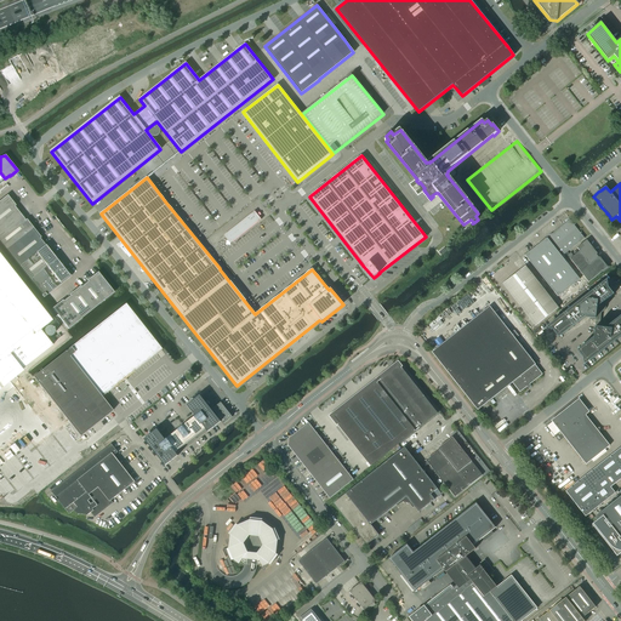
[(0,200),(0,228),(20,214),(15,206),(16,205),(7,195),(0,200)]
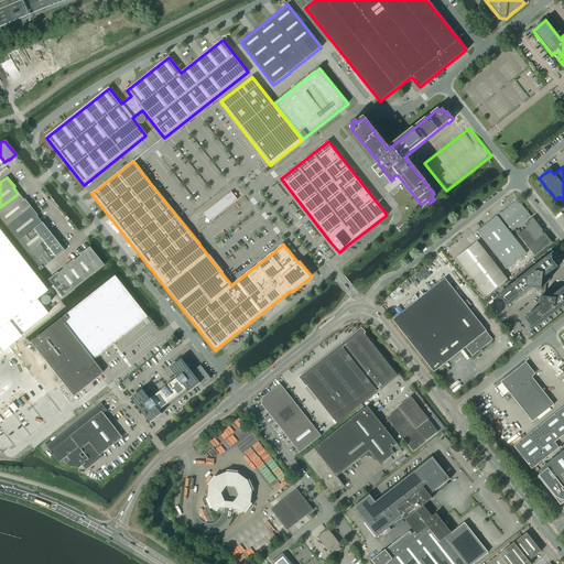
[(231,193),(207,212),(213,218),(237,199),(231,192),(231,193)]
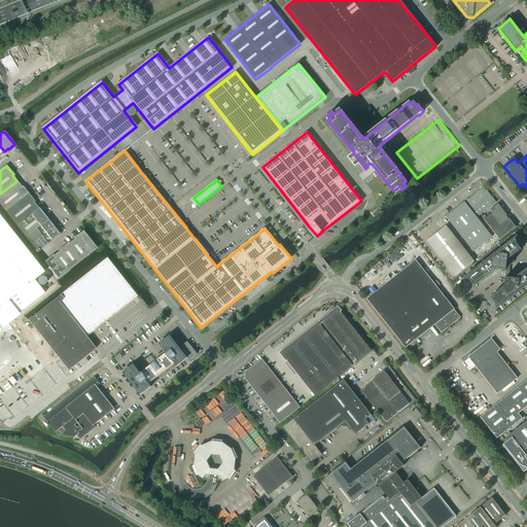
[(0,194),(0,206),(5,212),(29,194),(23,186),(22,186),(16,181),(0,194)]
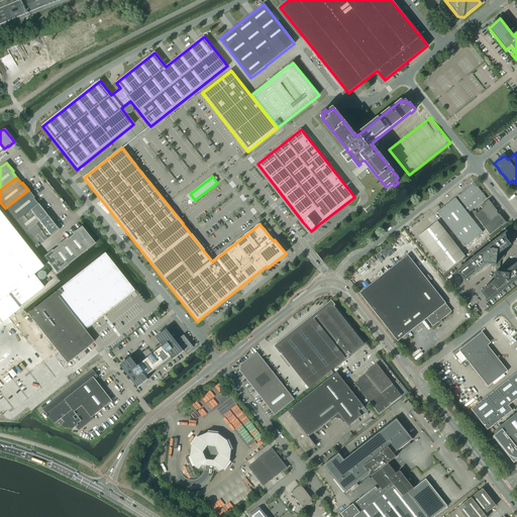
[(468,213),(487,198),(475,183),(437,212),(464,247),(483,232),(468,213)]
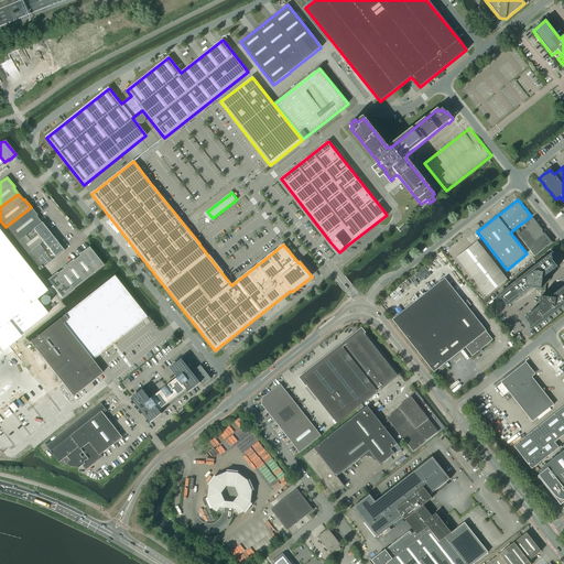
[(6,227),(17,241),(41,223),(36,216),(31,207),(6,227)]
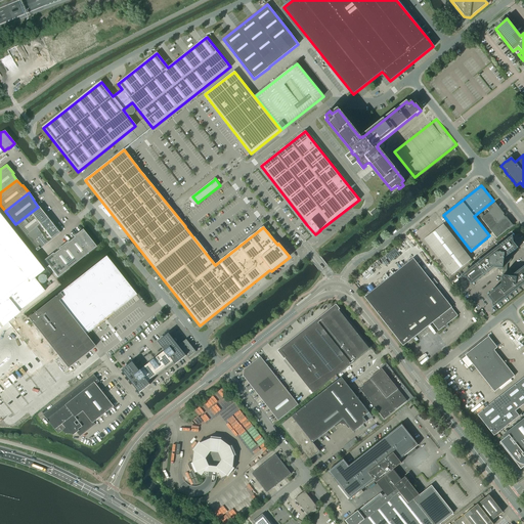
[(489,212),(484,216),(482,213),(479,216),(496,238),(513,225),(506,217),(504,215),(504,214),(495,203),(487,209),(489,212)]
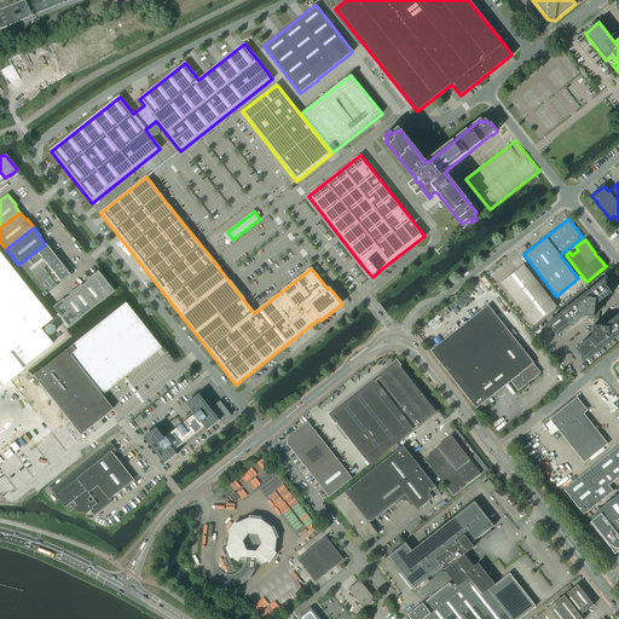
[(18,265),(29,279),(56,259),(56,258),(57,258),(51,250),(50,252),(45,244),(18,265)]
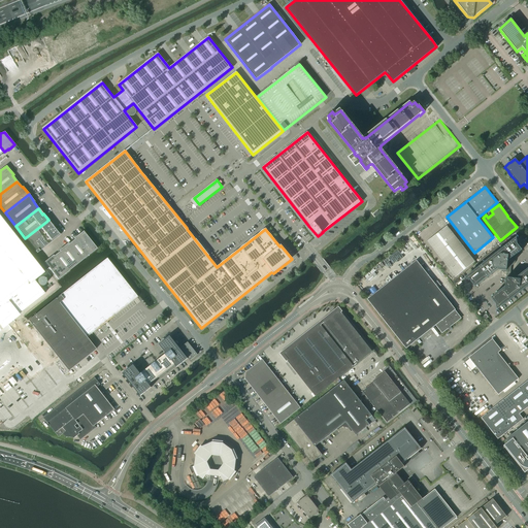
[(0,328),(7,323),(19,315),(19,314),(44,294),(34,281),(44,272),(0,217),(0,328)]
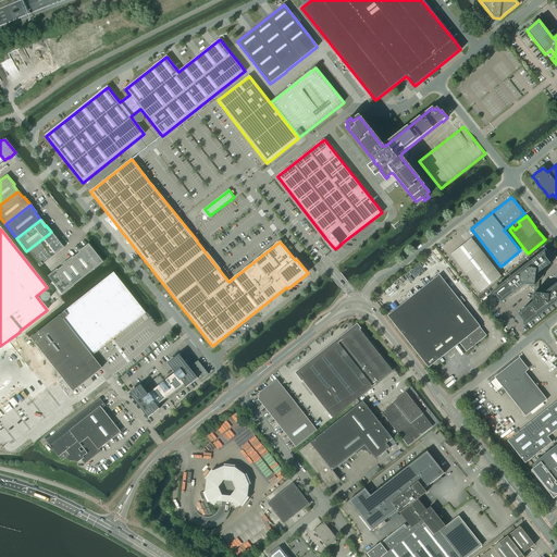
[(50,233),(26,251),(39,268),(64,247),(57,238),(56,238),(50,233)]
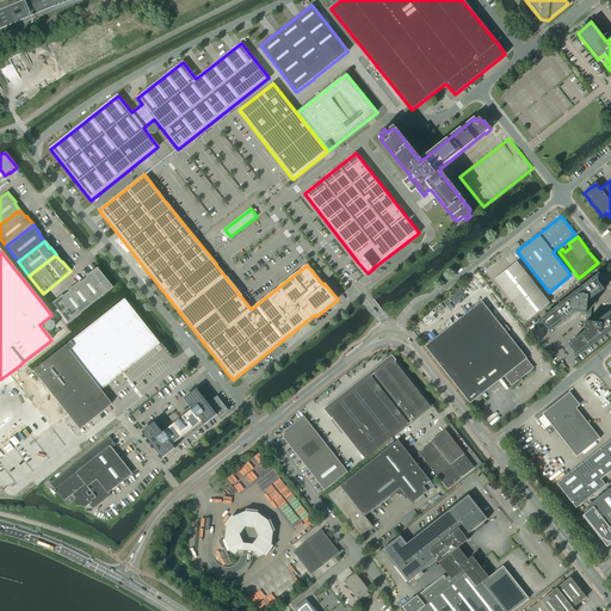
[(494,279),(528,321),(549,303),(517,261),(494,279)]
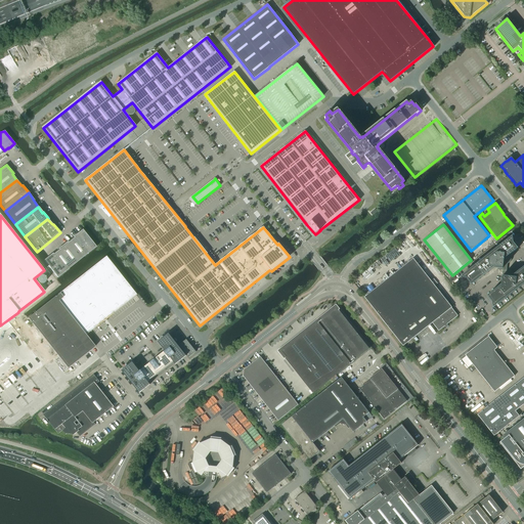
[(68,242),(67,243),(80,260),(96,247),(82,229),(74,236),(74,237),(69,243),(68,242)]
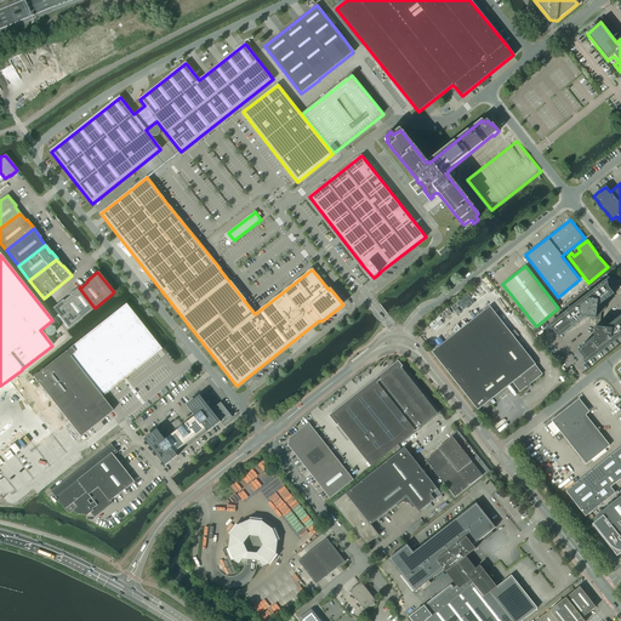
[(608,288),(607,280),(546,328),(553,331),(559,339),(586,317),(590,318),(590,319),(596,320),(596,328),(594,328),(593,337),(577,351),(582,358),(584,365),(591,360),(620,336),(620,315),(605,329),(597,328),(598,317),(600,317),(602,313),(602,312),(603,312),(604,311),(605,309),(605,308),(605,307),(605,306),(605,305),(605,303),(604,302),(614,295),(608,288)]
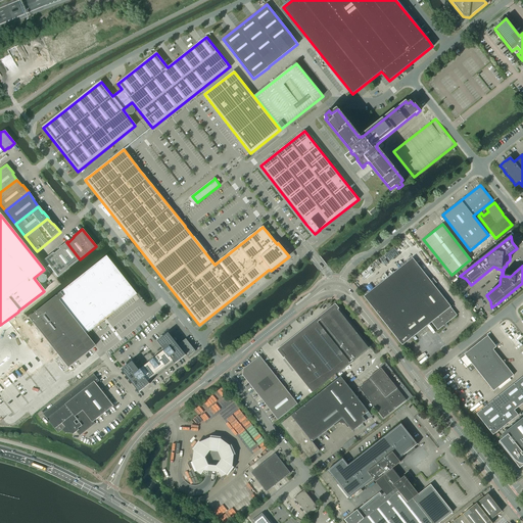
[(59,248),(54,253),(66,270),(80,259),(66,242),(58,248),(59,248)]
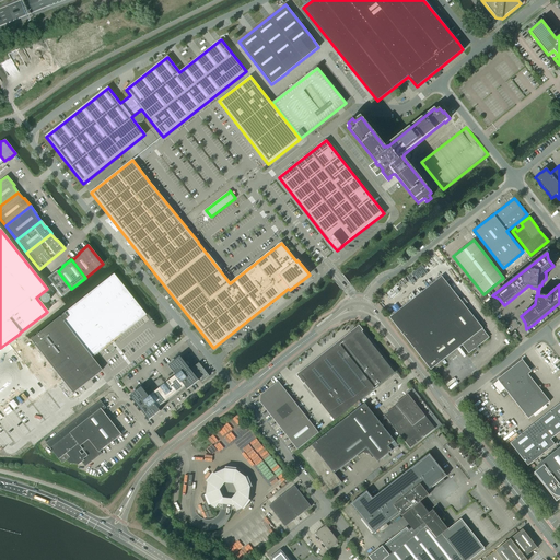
[(71,289),(58,271),(57,271),(56,270),(47,278),(61,296),(71,289)]
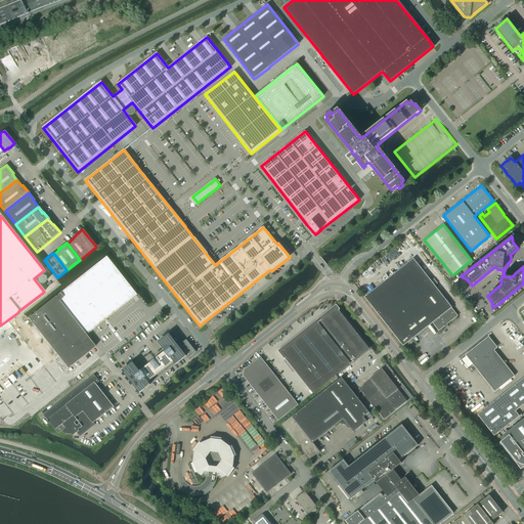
[(28,317),(68,367),(74,363),(95,347),(85,335),(88,334),(102,321),(110,316),(131,298),(136,295),(105,256),(28,317)]
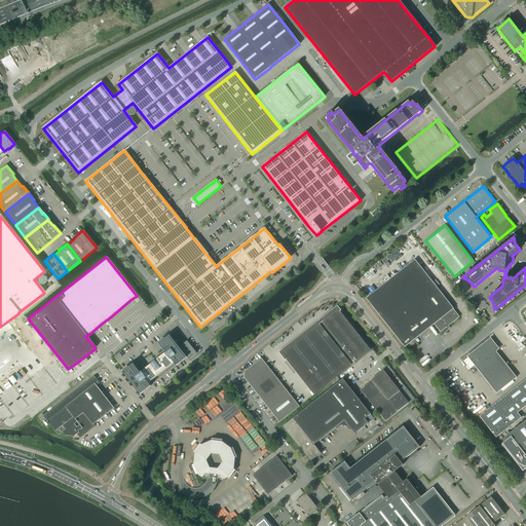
[(415,260),(366,298),(405,347),(434,324),(440,332),(459,317),(453,309),(453,308),(415,260)]
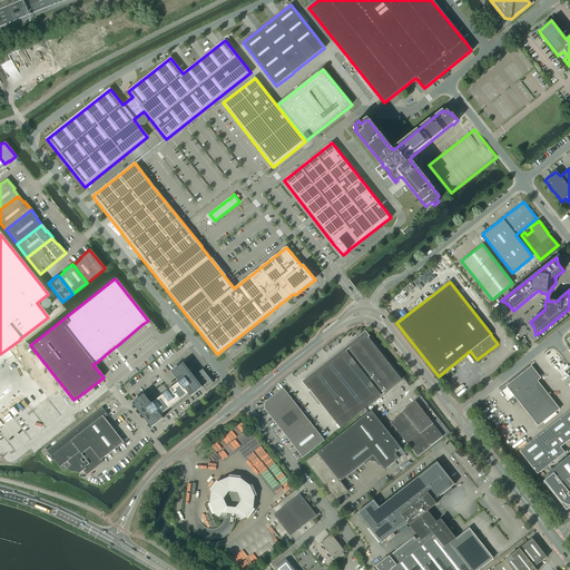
[(353,343),(349,346),(350,347),(346,351),(345,350),(304,382),(341,428),(401,379),(365,333),(361,336),(353,343)]
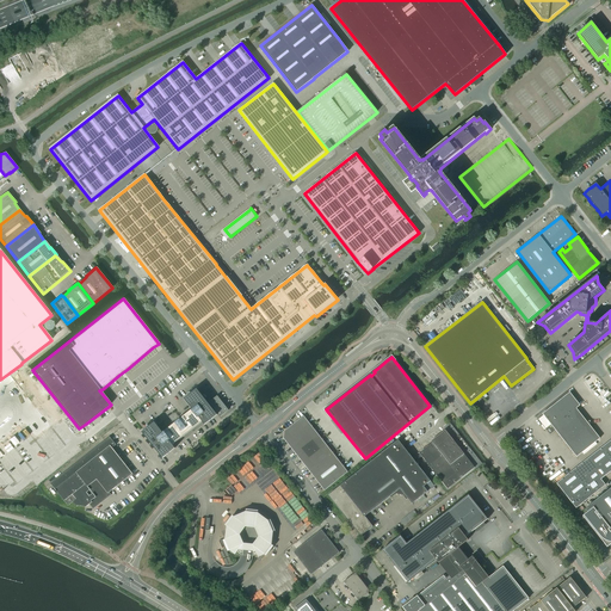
[(142,432),(162,458),(176,449),(172,445),(202,421),(204,425),(217,415),(216,414),(209,405),(197,389),(184,399),(192,409),(191,411),(164,432),(162,433),(154,423),(142,432)]
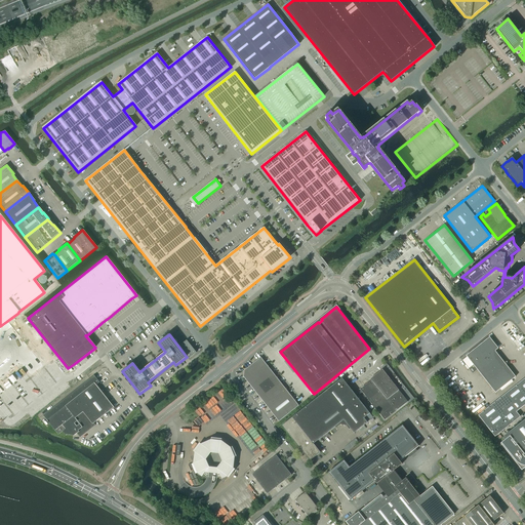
[(467,357),(461,360),(473,373),(477,370),(495,393),(516,376),(495,351),(498,349),(489,337),(468,355),(466,356),(467,357)]
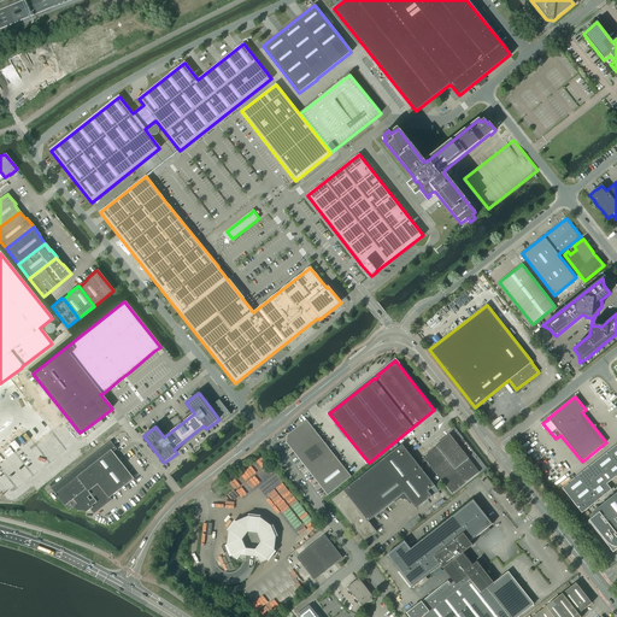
[(219,400),(211,406),(212,407),(219,417),(223,421),(230,415),(219,400)]
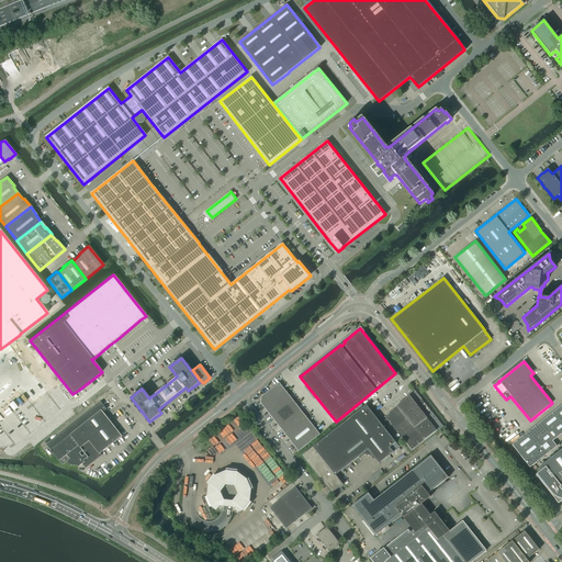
[(261,396),(261,397),(260,403),(299,451),(319,434),(279,382),(261,396)]
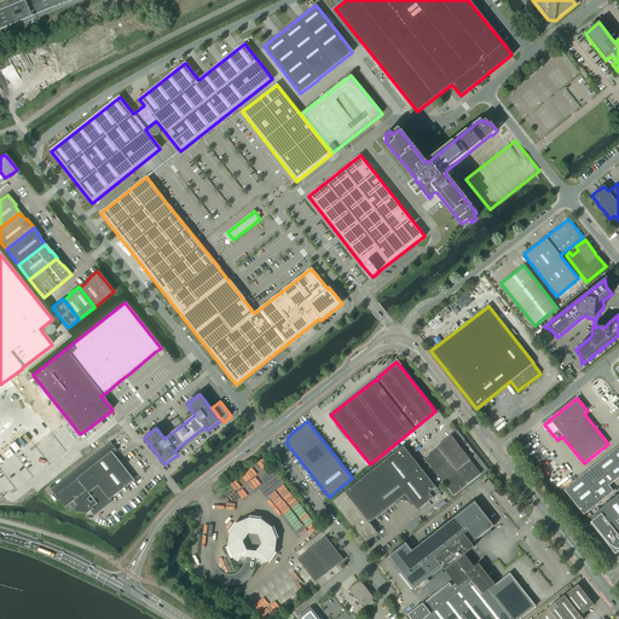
[(451,435),(437,446),(438,447),(424,458),(453,496),(481,474),(451,435)]
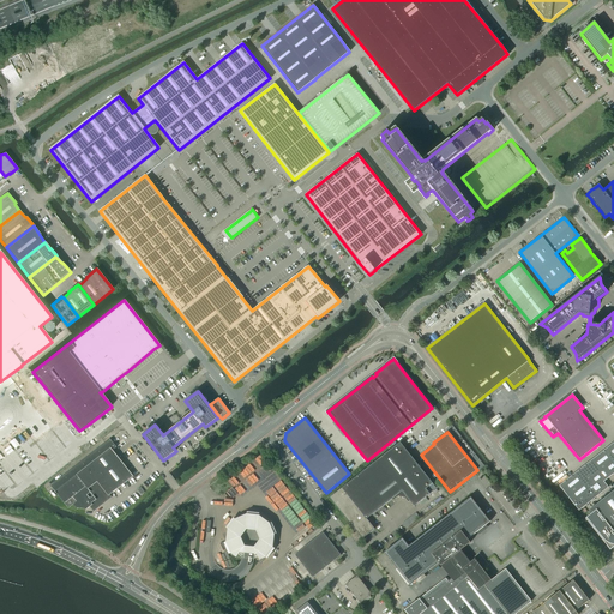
[(613,441),(559,486),(579,511),(608,487),(603,482),(613,473),(613,441)]
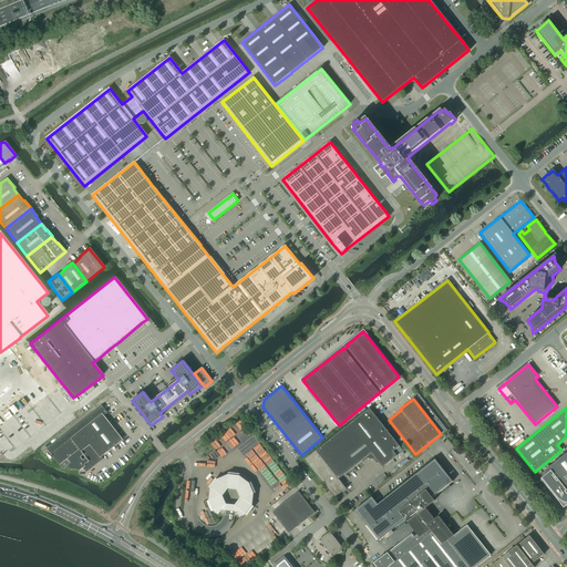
[(369,409),(305,460),(322,483),(323,483),(328,488),(334,497),(346,488),(339,480),(362,461),(371,453),(379,463),(382,467),(397,456),(393,452),(400,446),(369,409)]
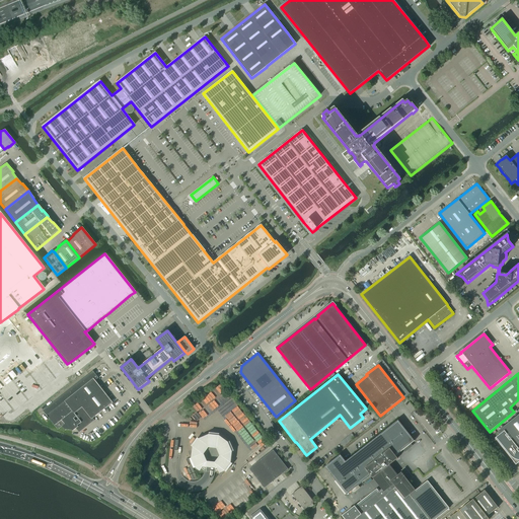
[(518,414),(498,431),(501,434),(495,438),(516,464),(518,461),(518,414)]
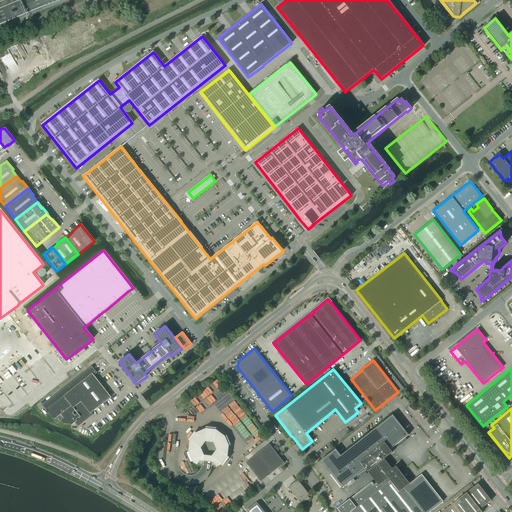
[(429,511),(431,511),(443,501),(421,474),(410,484),(403,475),(403,474),(399,469),(401,467),(398,463),(395,465),(392,468),(384,459),(392,452),(390,450),(399,442),(403,439),(409,435),(392,414),(341,455),(335,449),(320,460),(342,488),(365,469),(368,472),(376,482),(373,485),(371,482),(349,499),(337,509),(340,511),(429,511)]
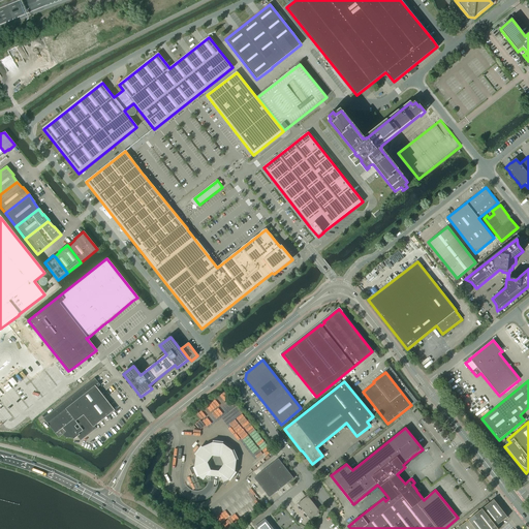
[(201,446),(195,455),(198,458),(198,466),(194,468),(197,477),(201,475),(209,480),(213,480),(219,481),(226,478),(230,480),(237,472),(232,470),(234,462),(238,460),(234,450),(229,453),(223,447),(223,443),(213,441),(213,446),(205,449),(201,446)]
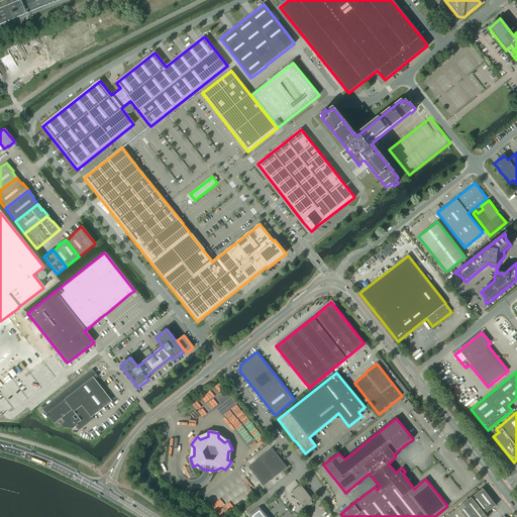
[(248,468),(264,486),(287,468),(272,448),(248,468)]
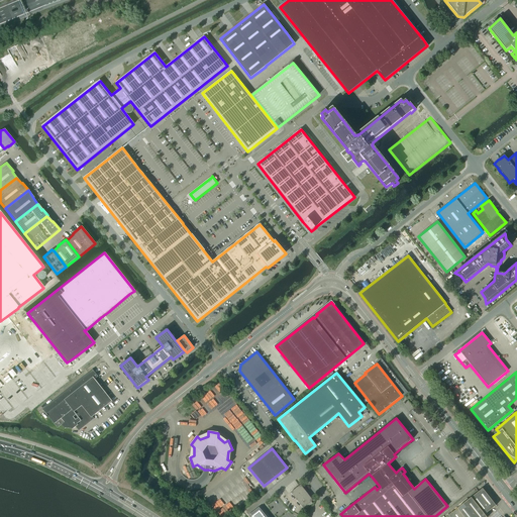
[(291,492),(295,497),(303,508),(313,500),(301,485),(291,492)]
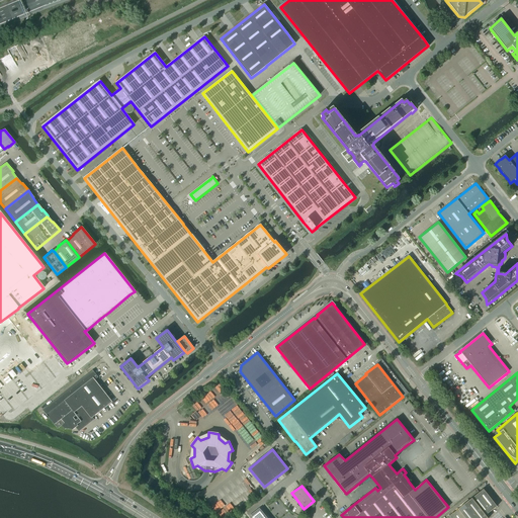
[(487,517),(486,516),(497,507),(484,490),(447,517),(487,517)]
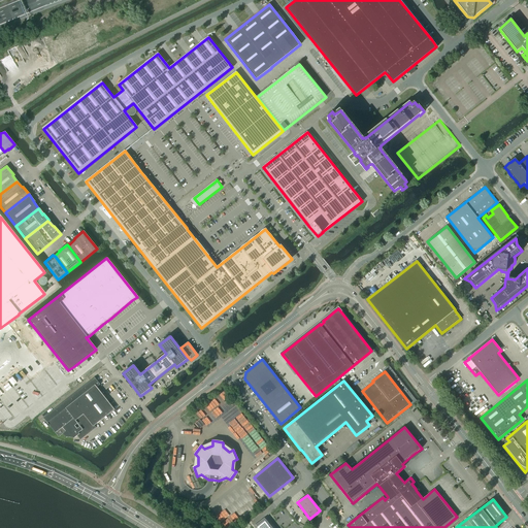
[(272,527),(265,518),(254,526),(255,527),(272,527)]
